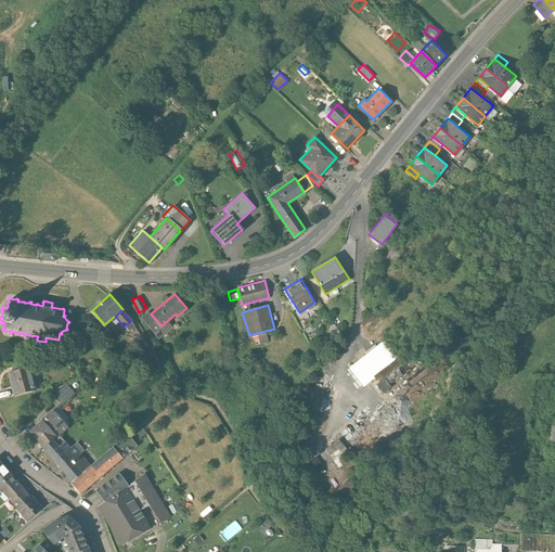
[(162,325),(151,313),(149,310),(142,317),(159,336),(166,331),(162,325)]
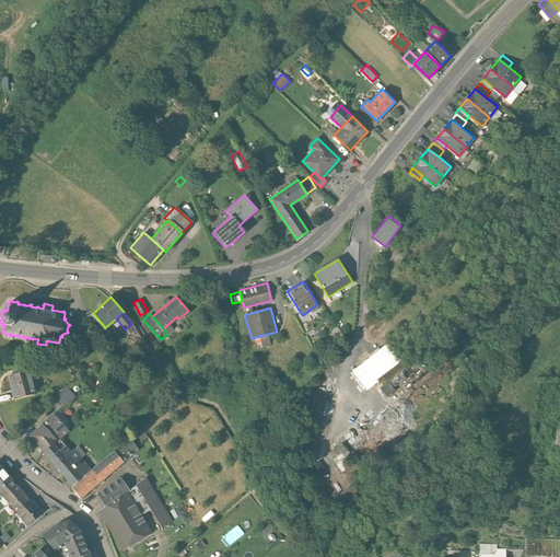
[(174,328),(170,323),(163,328),(167,334),(174,328)]
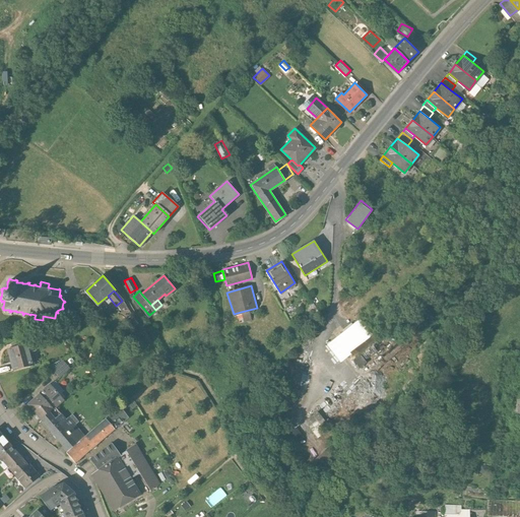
[(243,320),(251,318),(249,310),(241,312),(243,320)]
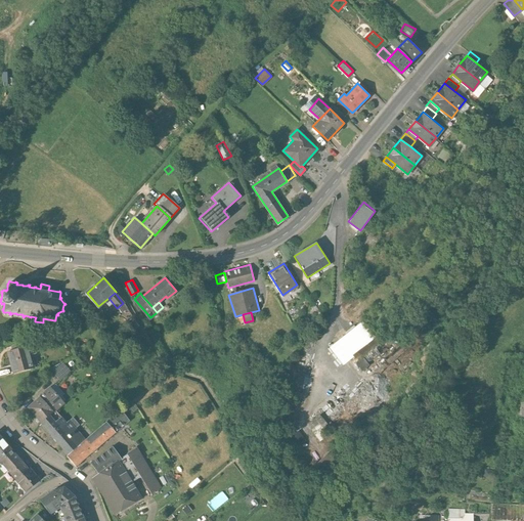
[(376,338),(361,320),(329,348),(343,365),(376,338)]
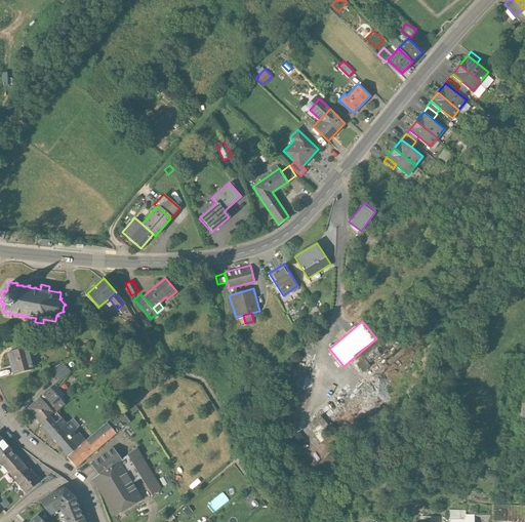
[(26,347),(6,352),(12,372),(32,367),(26,347)]
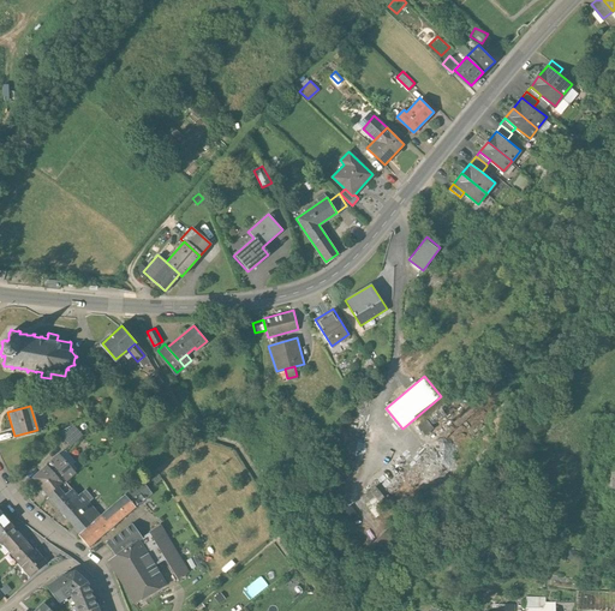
[(82,433),(73,424),(58,430),(71,444),(82,433)]
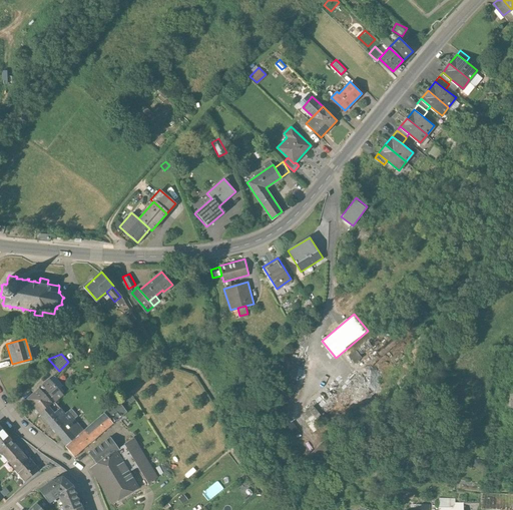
[(26,399),(39,414),(47,407),(61,395),(48,380),(26,399)]
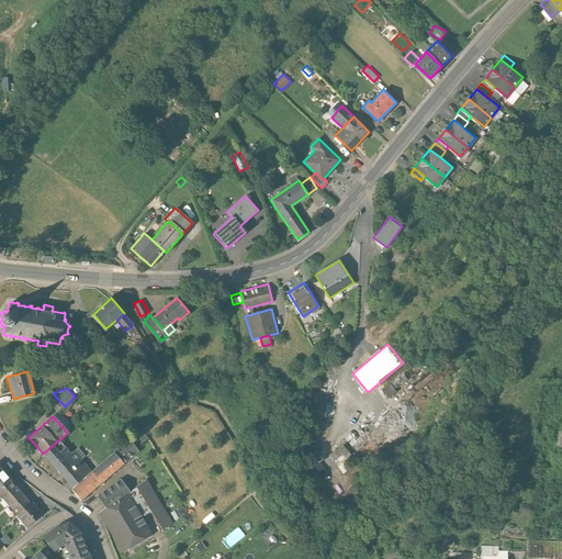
[(552,445),(561,446),(561,428),(554,428),(552,445)]
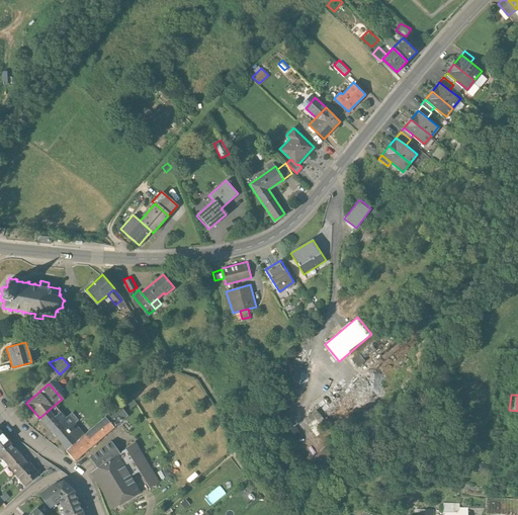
[(118,406),(104,417),(112,427),(126,415),(118,406)]
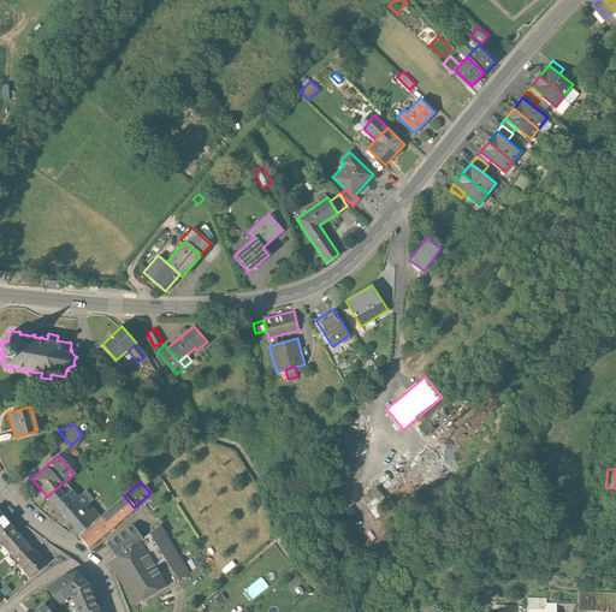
[(374,487),(360,498),(375,520),(383,514),(375,504),(383,498),(374,487)]
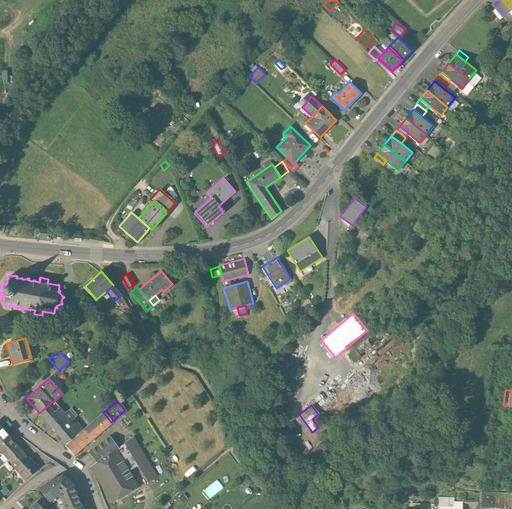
[(39,413),(66,444),(84,429),(67,410),(64,412),(59,407),(52,413),(47,406),(39,413)]
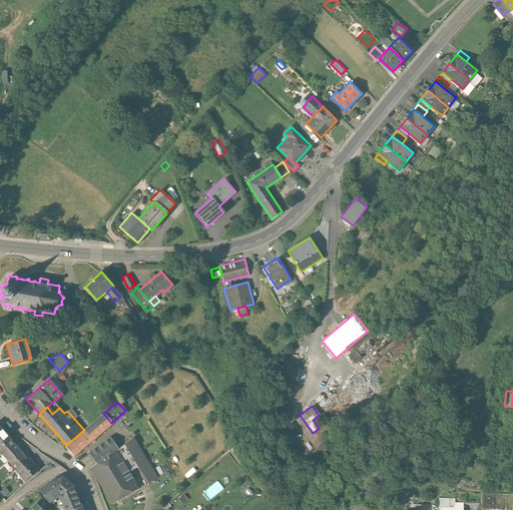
[(74,455),(111,423),(103,413),(84,430),(66,445),(74,455)]
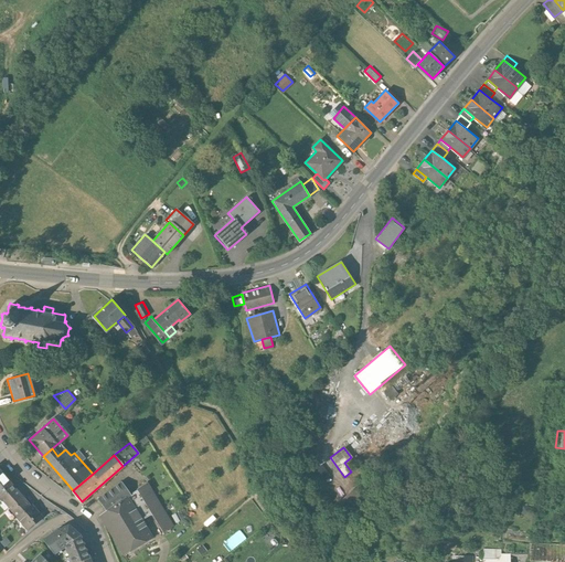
[(328,475),(321,466),(313,472),(320,480),(328,475)]
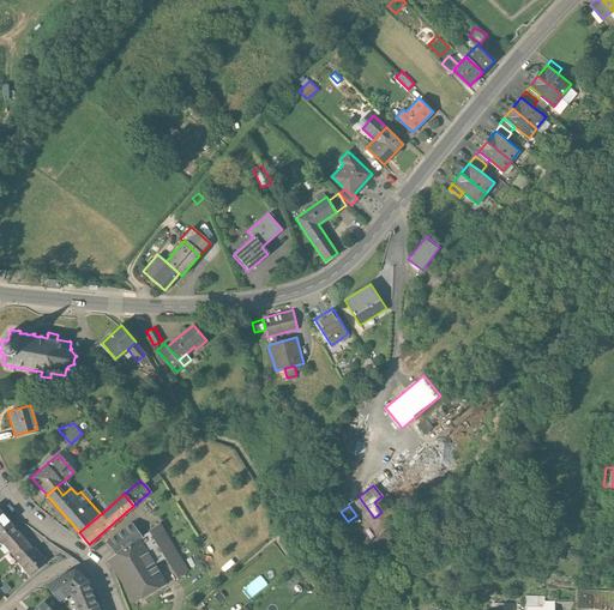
[(0,508),(0,532),(12,523),(0,508)]
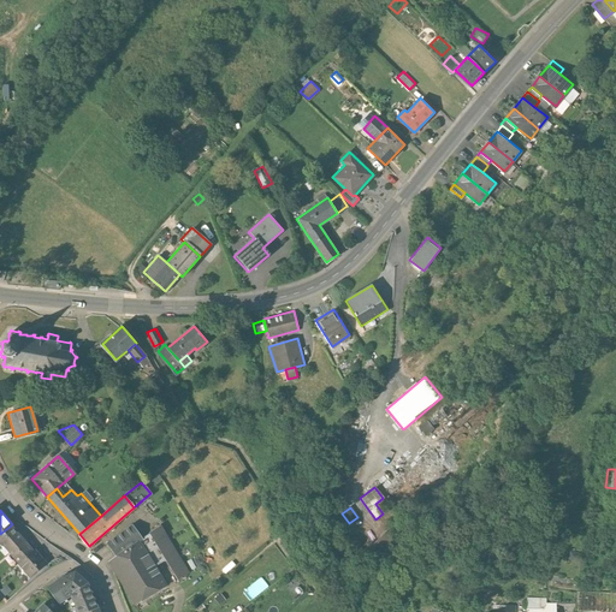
[(108,540),(117,553),(140,539),(143,536),(132,522),(108,540)]
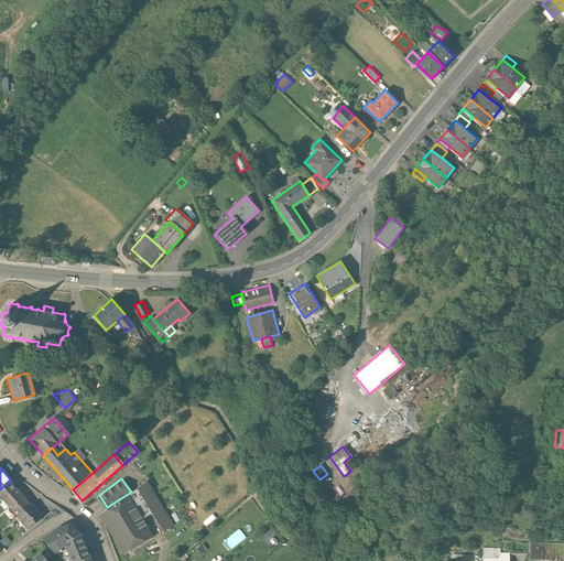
[(0,489),(0,493),(19,514),(31,503),(11,481),(0,489)]
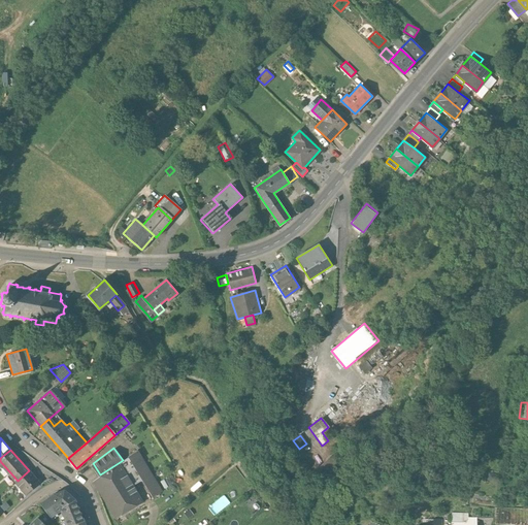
[(162,488),(137,450),(128,456),(153,494),(162,488)]
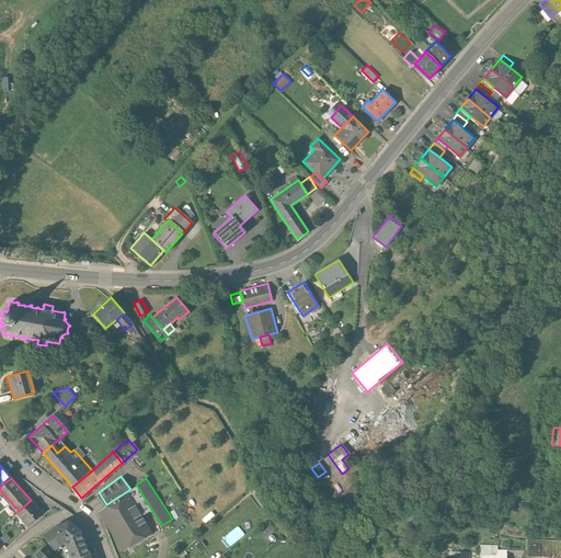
[(352,484),(338,499),(347,510),(363,496),(352,484)]
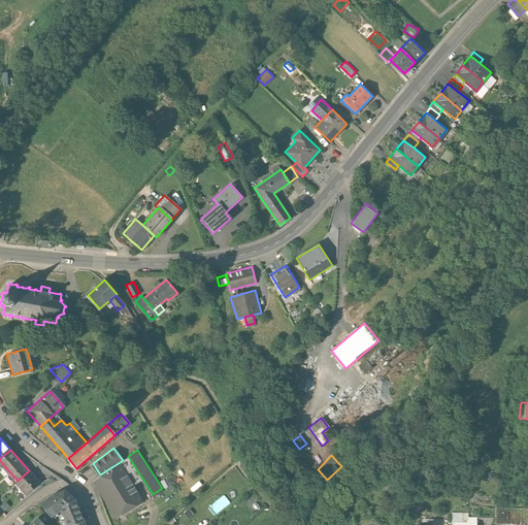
[(100,474),(94,479),(117,516),(142,499),(120,462),(100,474)]
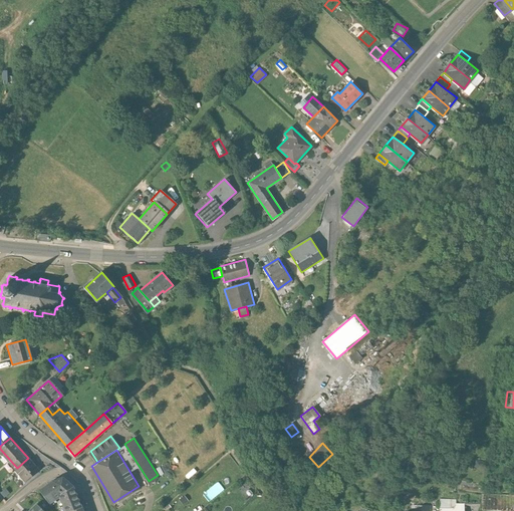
[(30,456),(28,458),(17,468),(26,479),(40,467),(30,456)]
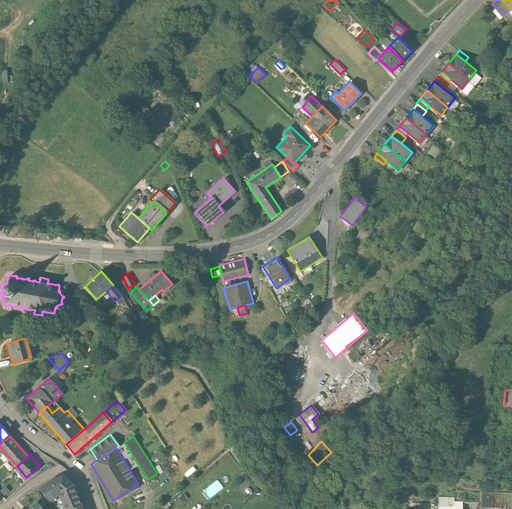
[(63,475),(54,479),(62,491),(74,485),(63,475)]
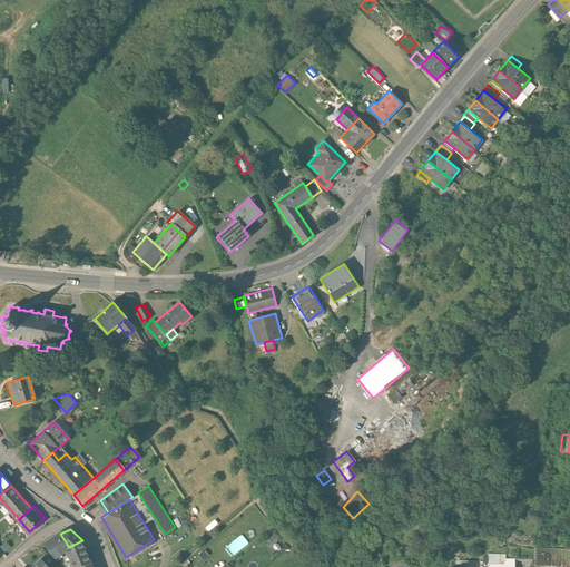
[(241,531),(224,544),(231,553),(247,539),(241,531)]
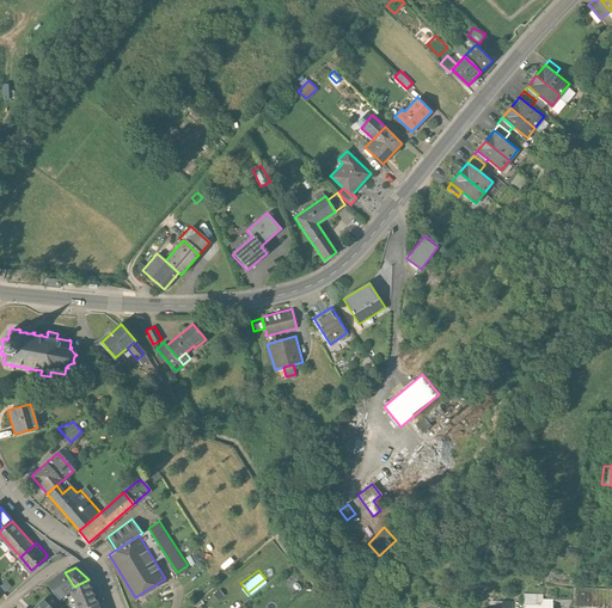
[(72,589),(74,587),(65,572),(48,583),(60,597),(72,589)]
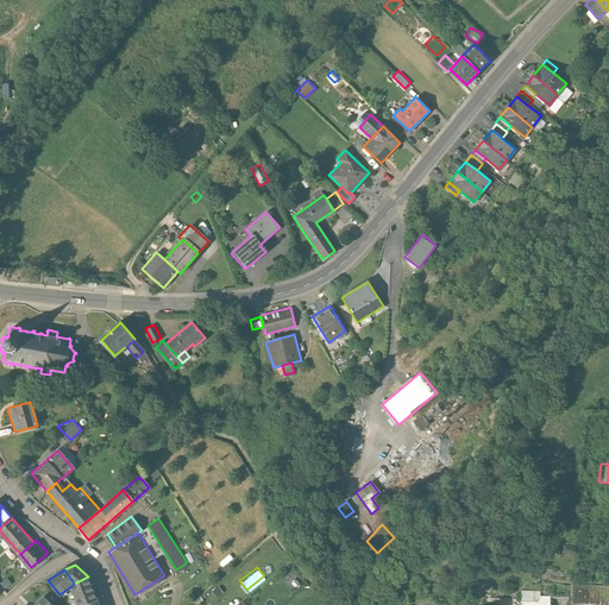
[(11,583),(6,577),(0,581),(5,587),(11,583)]
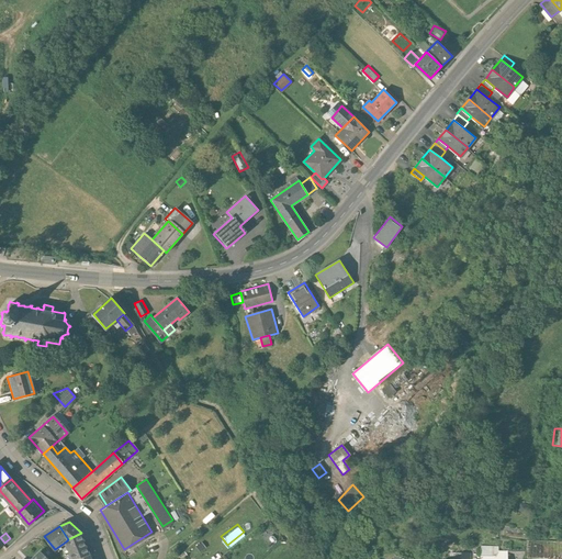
[(76,558),(90,554),(81,533),(68,539),(66,541),(72,558),(76,558)]
